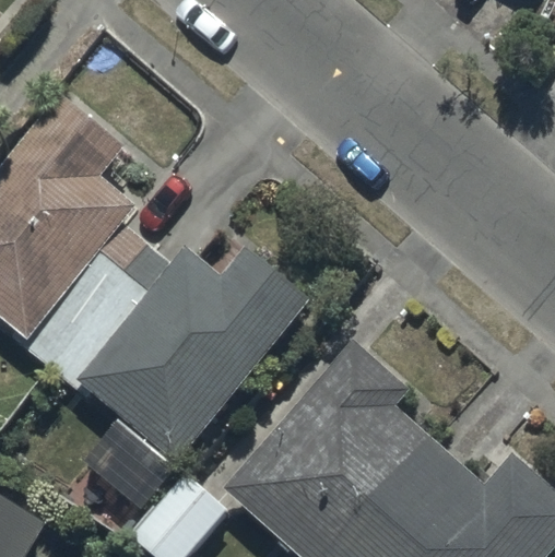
[(56,93),(0,168),(0,310),(30,334),(21,345),(85,395),(91,389),(181,459),(307,296),(247,249),(225,279),(187,249),(174,267),(122,226),(139,205),(104,179),(128,149),(56,93)]
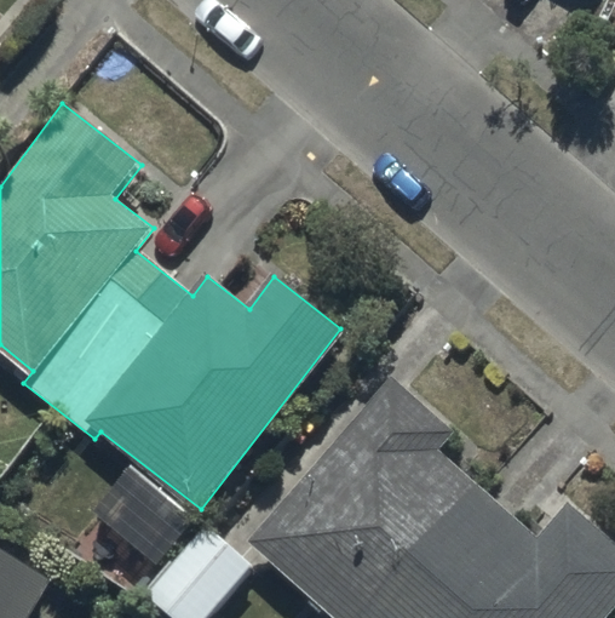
[(394,379),(249,539),(335,617),(611,617),(614,614),(614,545),(568,503),(538,537),(442,452),(457,436),(394,379)]
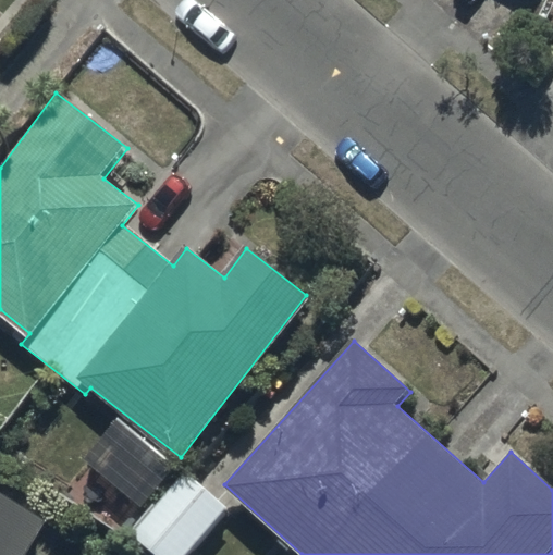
[(176,473),(114,423),(86,459),(148,508),(176,473)]
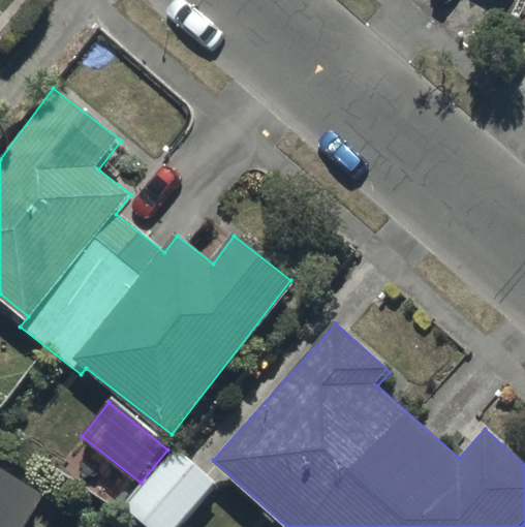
[(175,526),(215,478),(176,445),(124,506),(148,526),(175,526)]
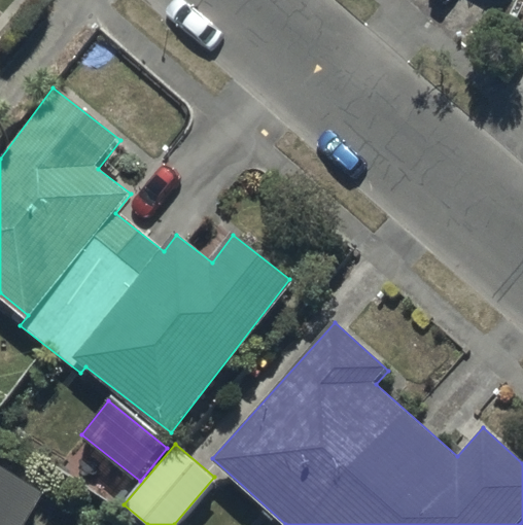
[(0,524),(18,524),(40,485),(0,462),(0,524)]
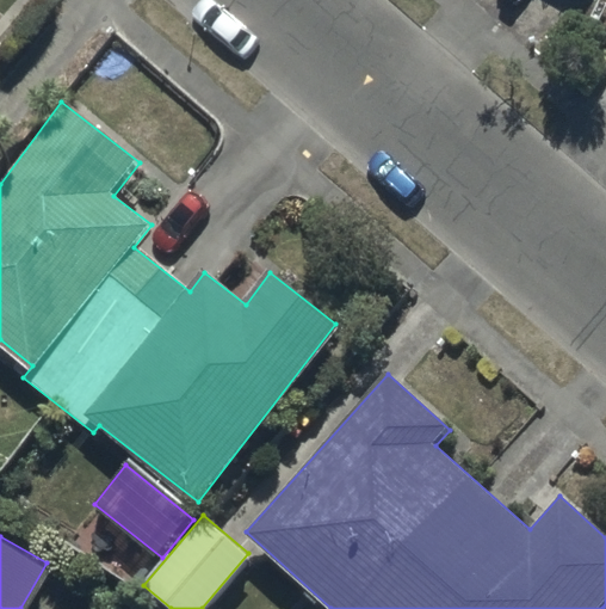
All buildings are outlined.
